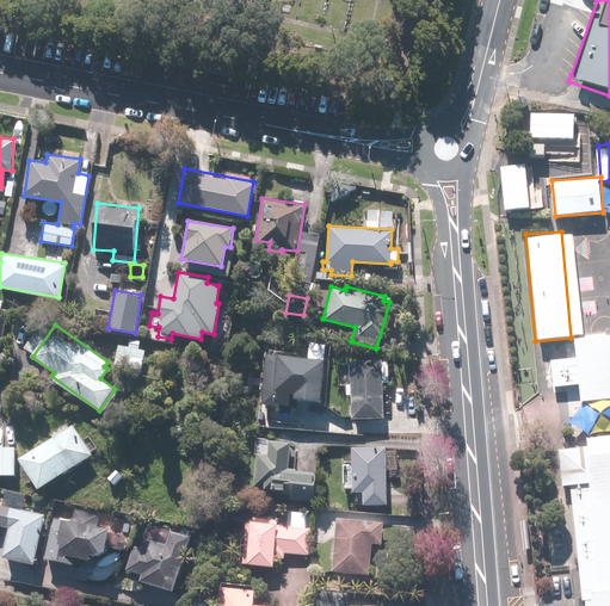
[(609,400),(609,334),(568,339),(574,404),(609,400)]
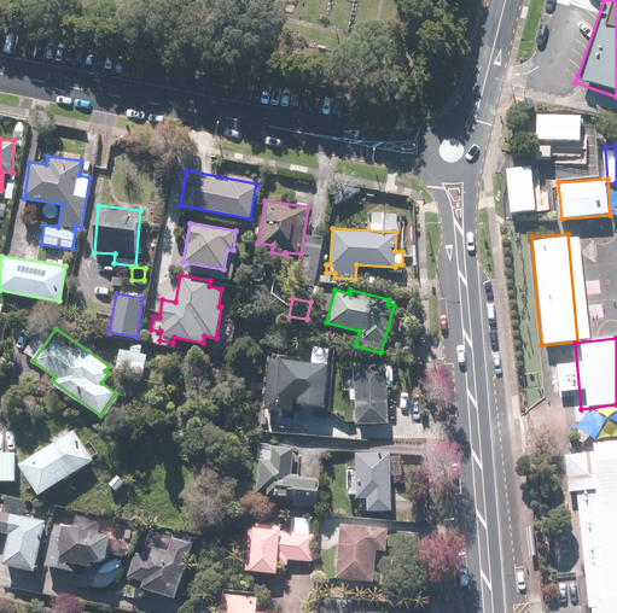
[(140,351),(141,343),(131,340),(129,348),(118,345),(115,366),(143,372),(146,352),(140,351)]
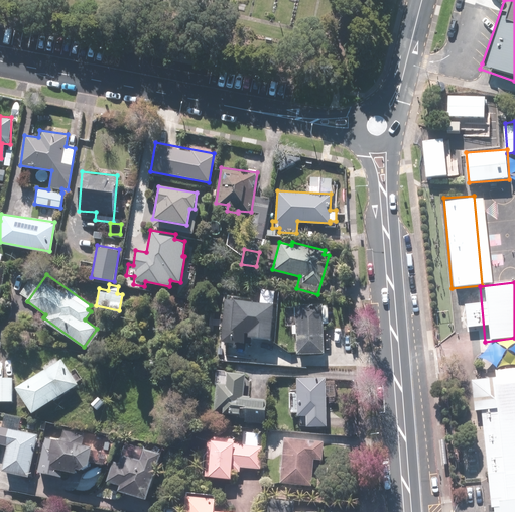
[(136,302),(123,300),(121,313),(135,315),(136,302)]
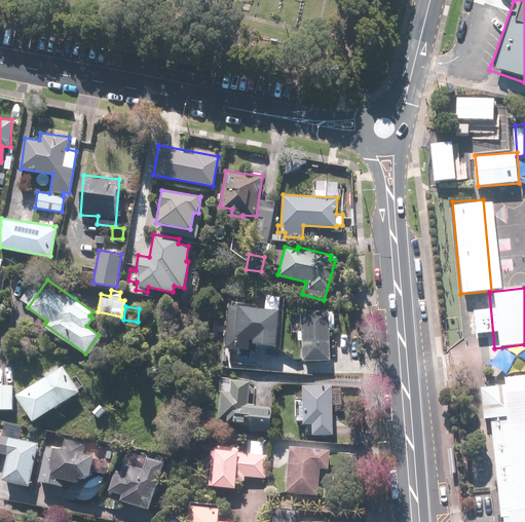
[(278,310),(229,307),(226,349),(248,350),(249,340),(252,340),(252,344),(275,345),(278,310)]
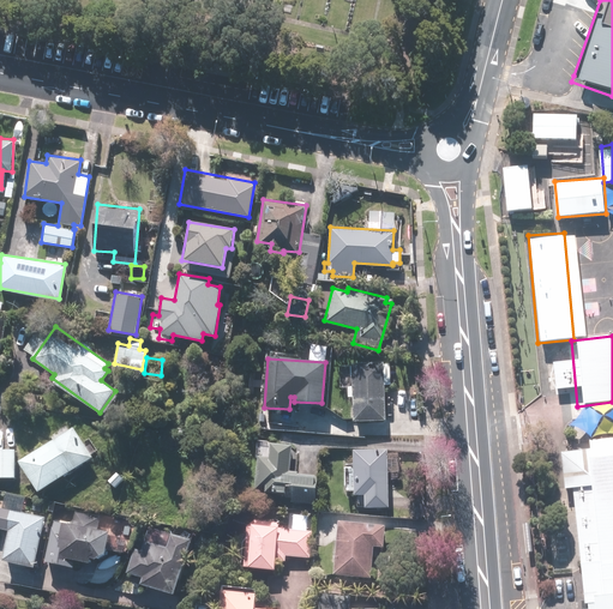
[(390,362),(352,361),(352,417),(384,417),(385,383),(390,383),(390,362)]
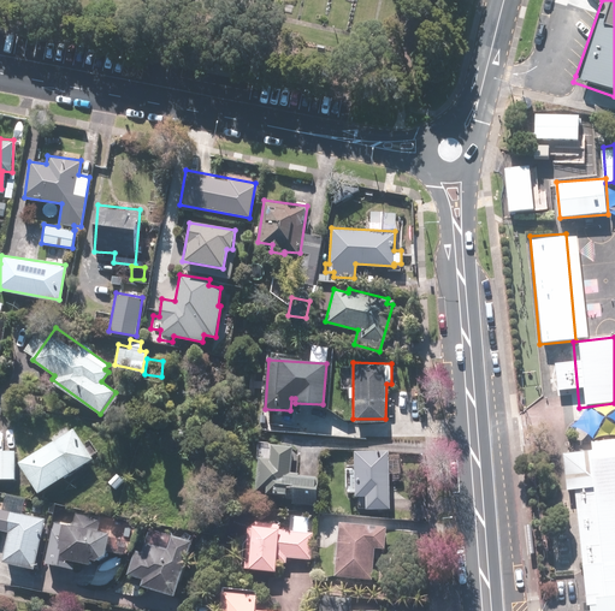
[(90,428),(78,437),(71,427),(19,462),(40,492),(78,467),(82,472),(107,454),(90,428)]
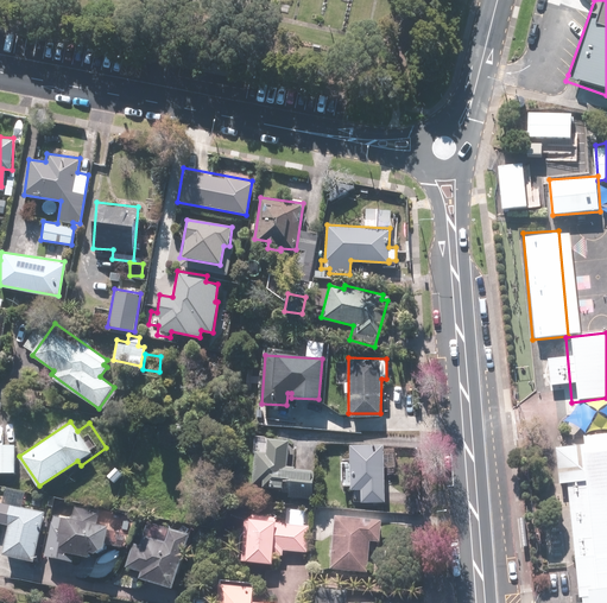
[(261,450),(253,450),(251,486),(261,487),(261,488),(283,489),(283,483),(289,484),(288,495),(313,496),(314,461),(288,459),(288,439),(261,438),(261,450)]
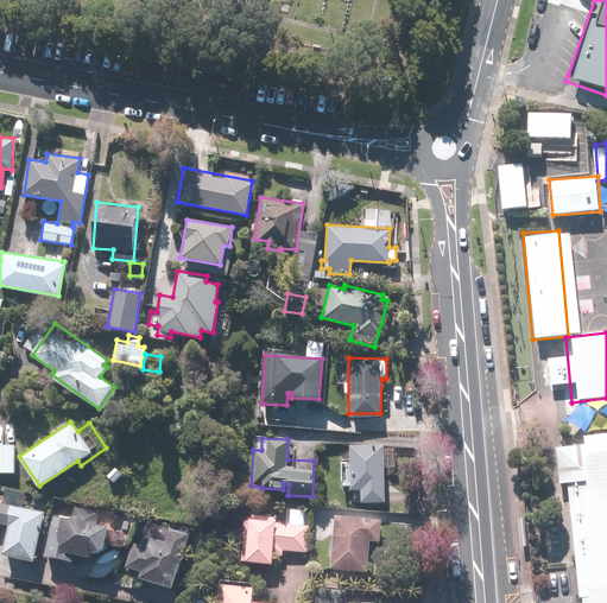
[(14,444),(0,443),(0,471),(13,471),(14,444)]
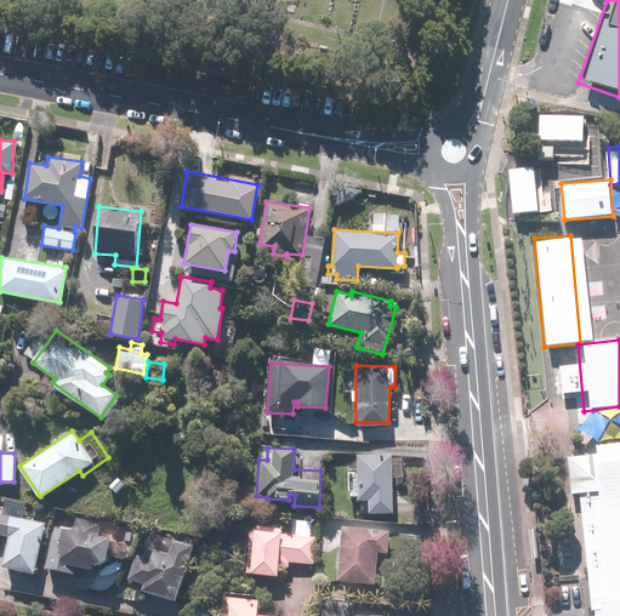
[(392,455),(357,454),(357,471),(348,471),(348,495),(359,496),(358,500),(391,500),(392,455)]
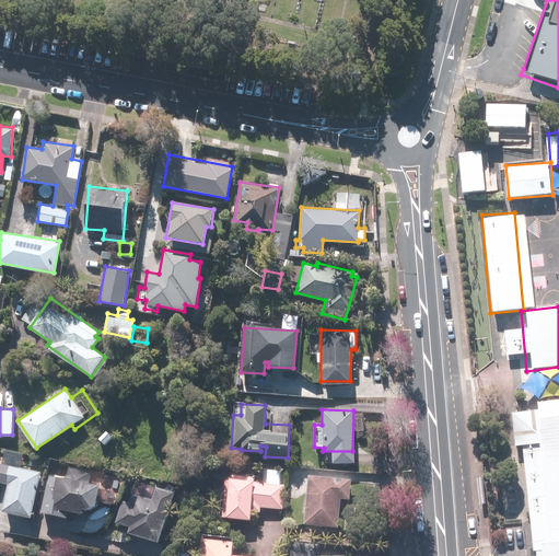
[(535,529),(558,525),(558,412),(523,416),(535,529)]
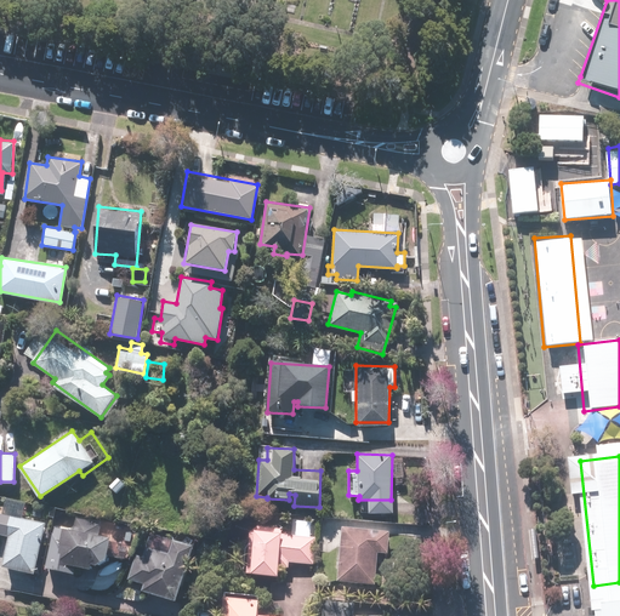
[(45,520),(0,511),(0,532),(9,535),(3,565),(35,572),(45,520)]
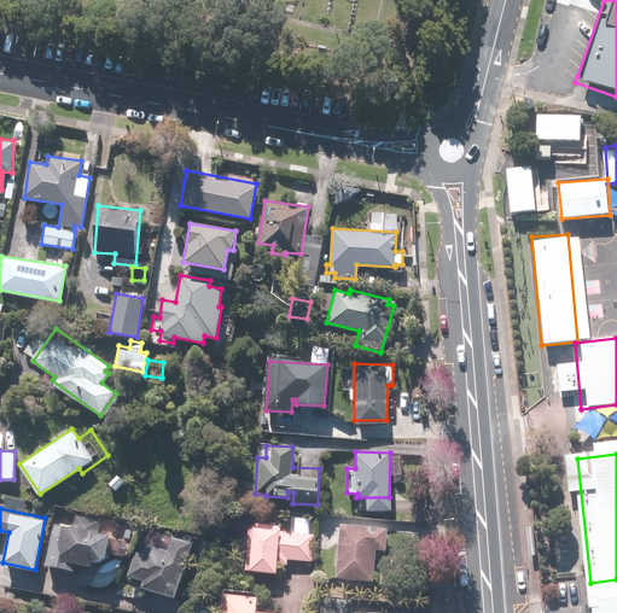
[(73,525),(53,521),(46,564),(74,570),(75,564),(102,568),(109,535),(97,532),(99,518),(75,513),(73,525)]
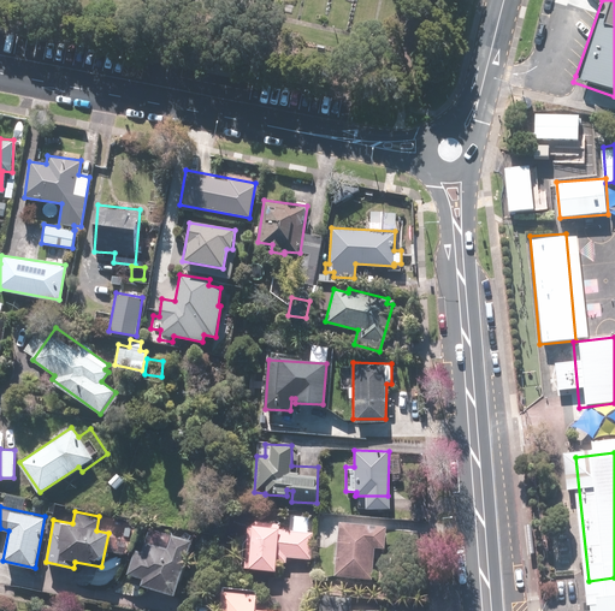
[(278,520),(248,518),(246,569),(275,570),(276,561),(284,562),(284,556),(311,557),(312,529),(278,528),(278,520)]
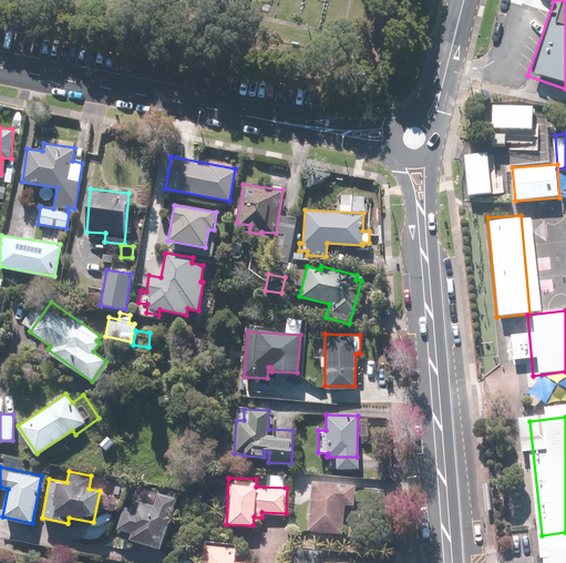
[(354,483),(311,480),(308,531),(341,532),(343,502),(353,503),(354,483)]
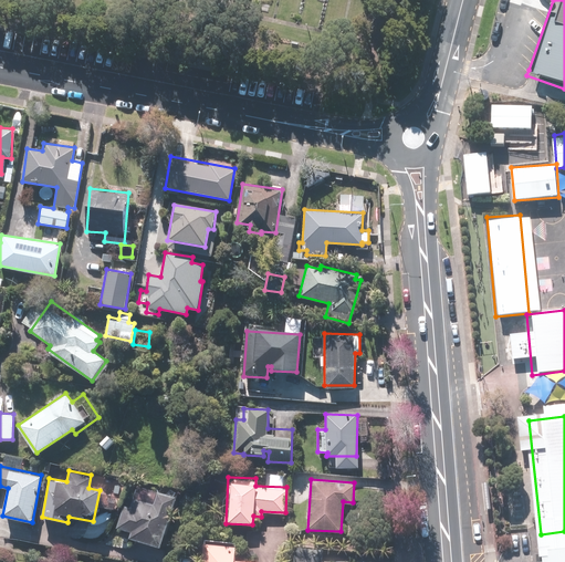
[(176,496),(134,485),(123,529),(164,540),(176,496)]
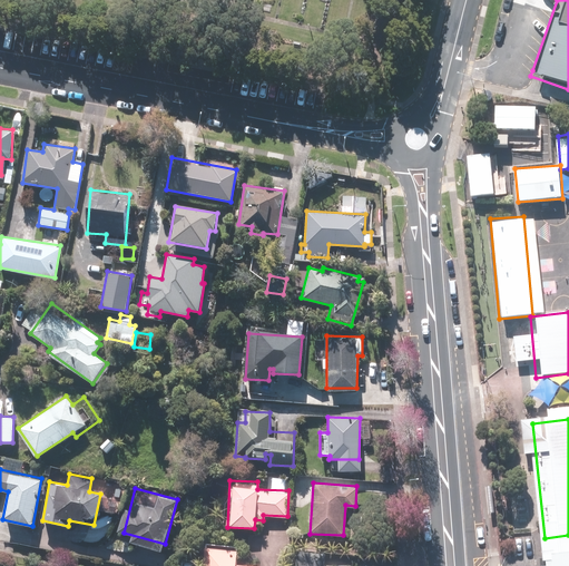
[(568,565),(568,535),(545,538),(547,565),(568,565)]
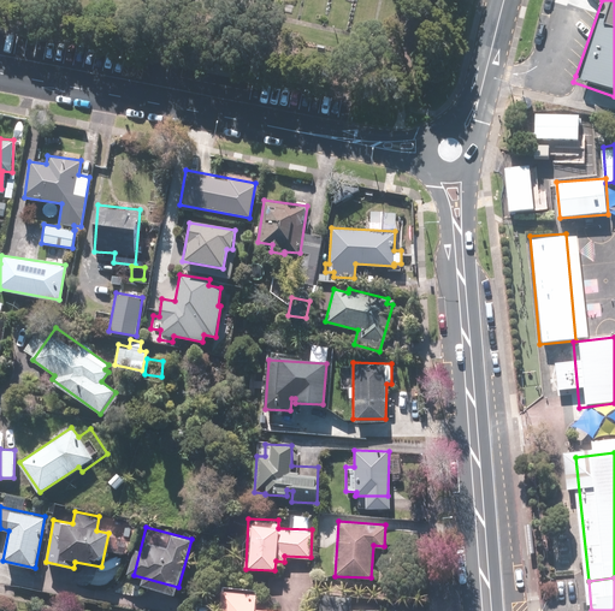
[(220,610),(279,610),(253,607),(254,593),(222,592),(220,610)]
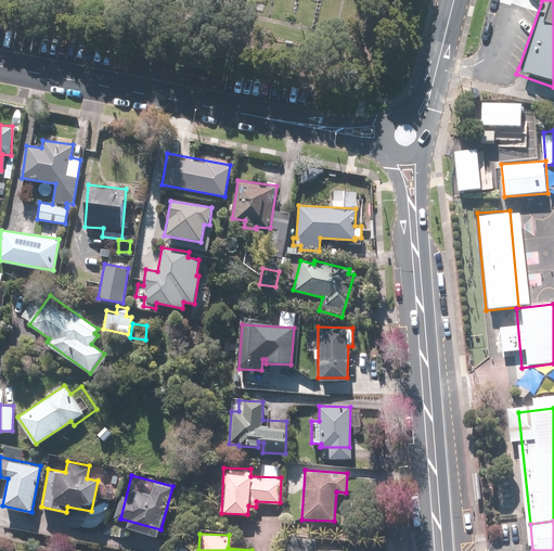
[(287,550),(314,550),(316,535),(290,534),(287,550)]
